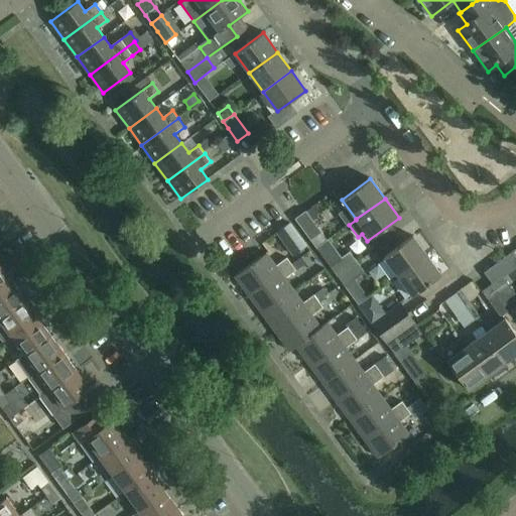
[(307,245),(290,222),(276,233),(293,256),(307,245)]
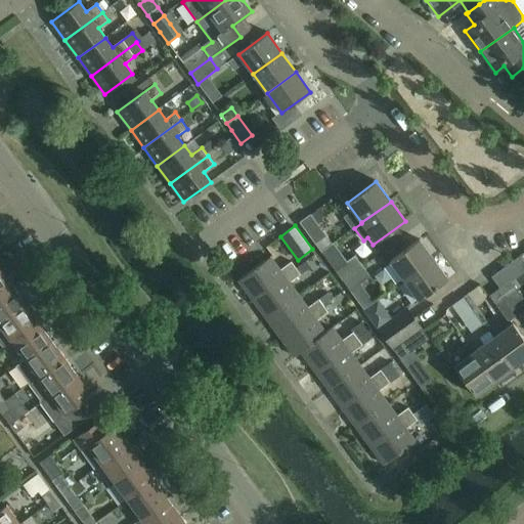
[(321,230),(311,238),(321,252),(332,245),(321,230)]
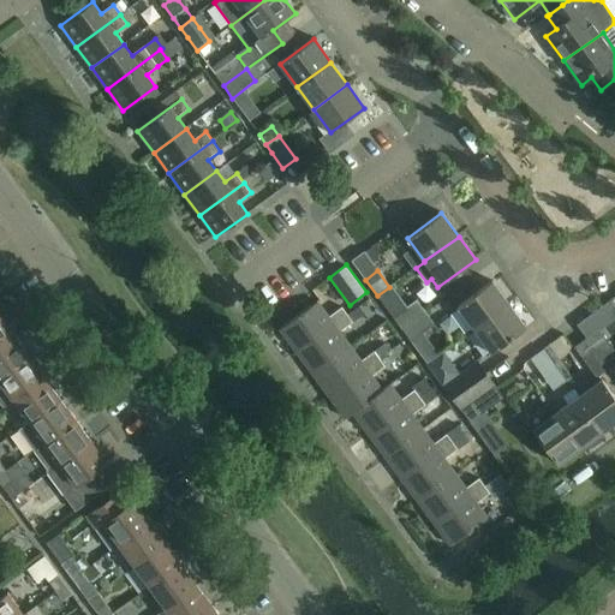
[(475,329),(508,305),(491,281),(458,306),(475,329)]
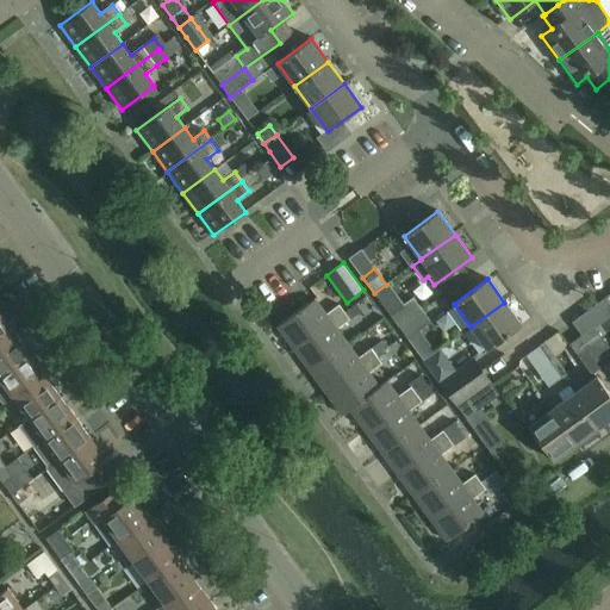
[(599,324),(609,317),(609,309),(603,297),(589,305),(599,324)]
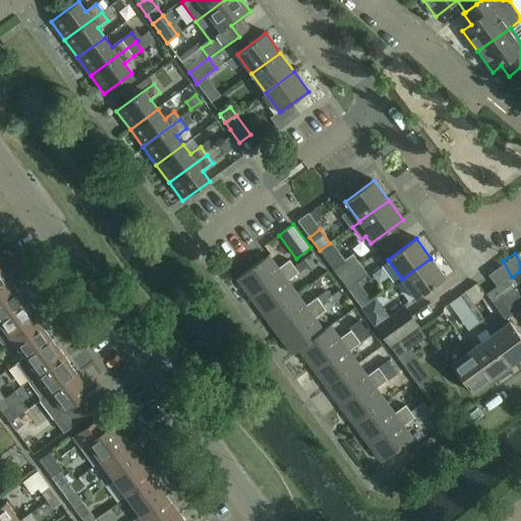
[(341,280),(360,265),(353,254),(333,270),(341,280)]
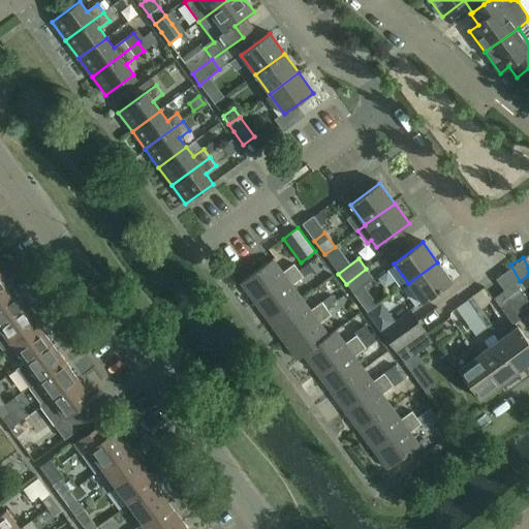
[(255,303),(299,271),(293,265),(282,273),(273,259),(241,283),(255,303)]
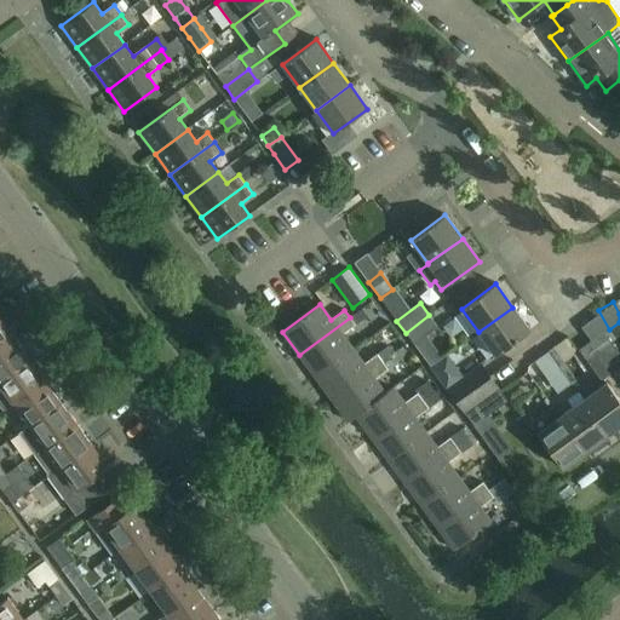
[(512,308),(478,332),(495,356),(530,331),(512,308)]
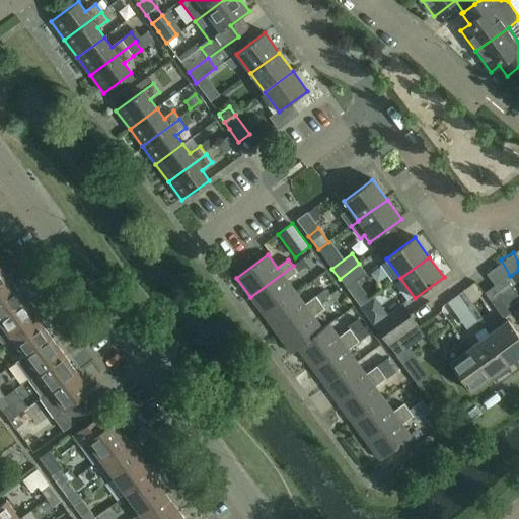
[(293,267),(293,266),(250,297),(264,316),(295,293),(287,280),(307,265),(303,258),(293,267)]
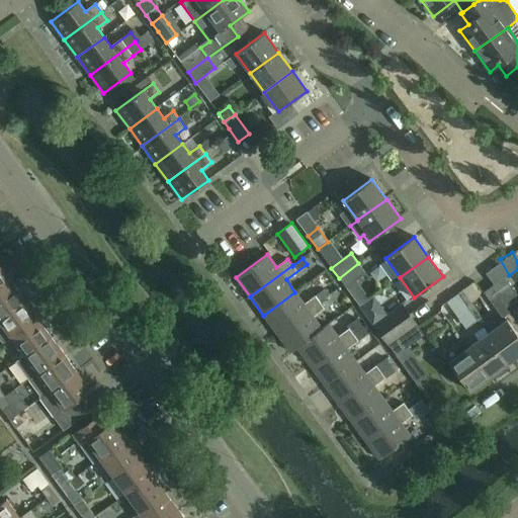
[(365,273),(358,263),(339,278),(346,288),(365,273)]
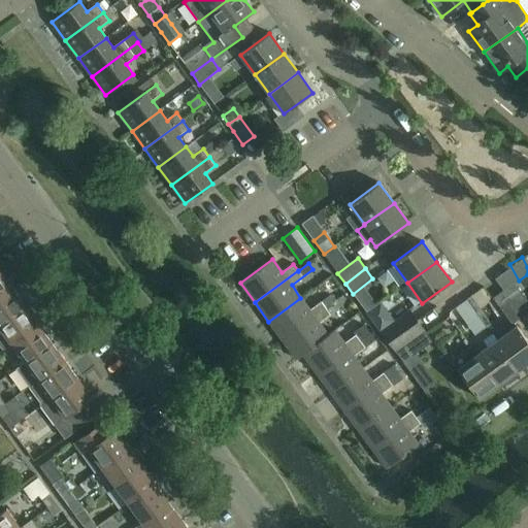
[(0,272),(0,297),(11,289),(0,272)]
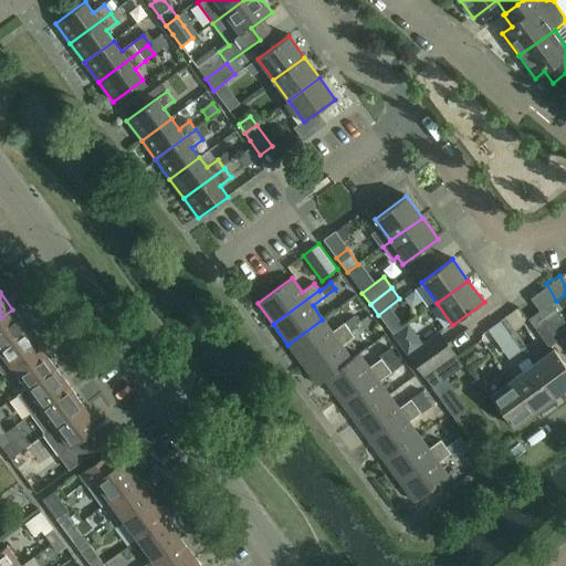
[(501,314),(513,327),(526,316),(514,302),(501,314)]
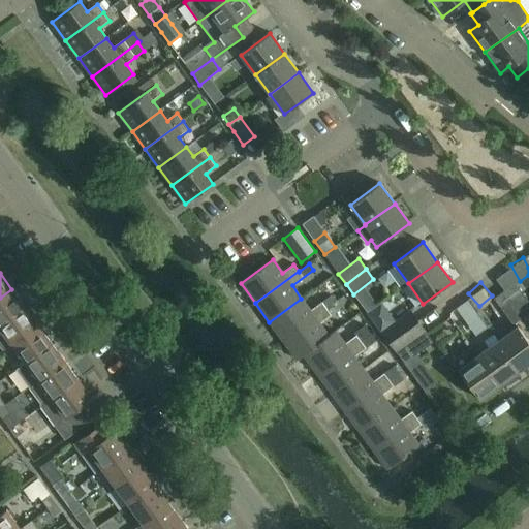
[(528,312),(528,303),(515,284),(504,291),(524,317),(528,312)]
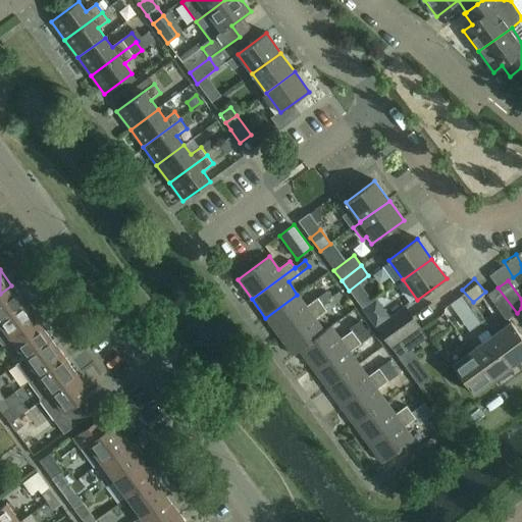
[(0,321),(24,304),(11,285),(0,294),(0,321)]
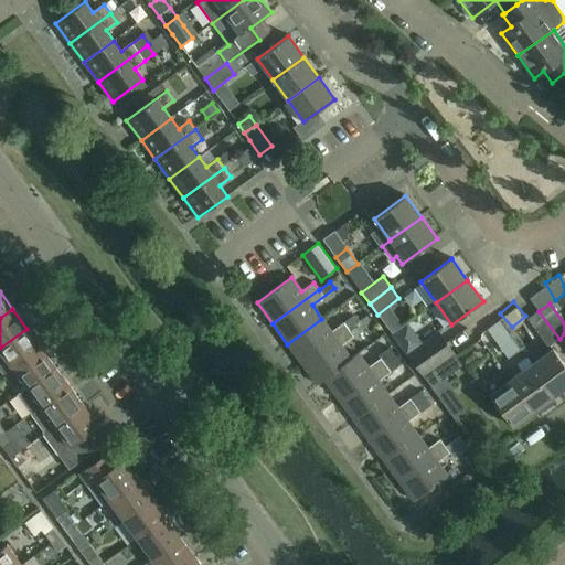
[(539,311),(528,319),(548,347),(560,339),(539,311)]
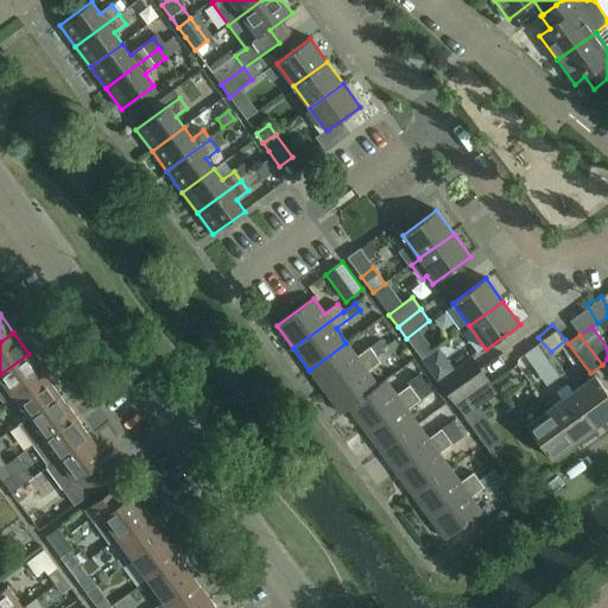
[(356,358),(346,343),(309,371),(325,392),(375,355),(387,346),(382,339),(356,358)]
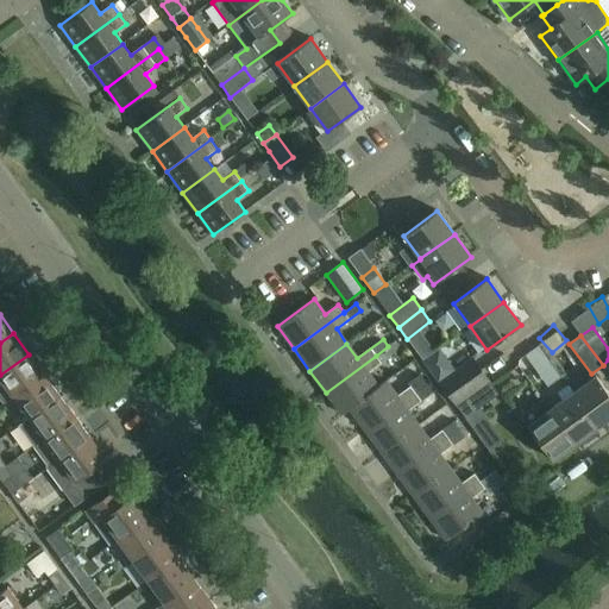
[(547,358),(539,346),(527,355),(535,366),(547,358)]
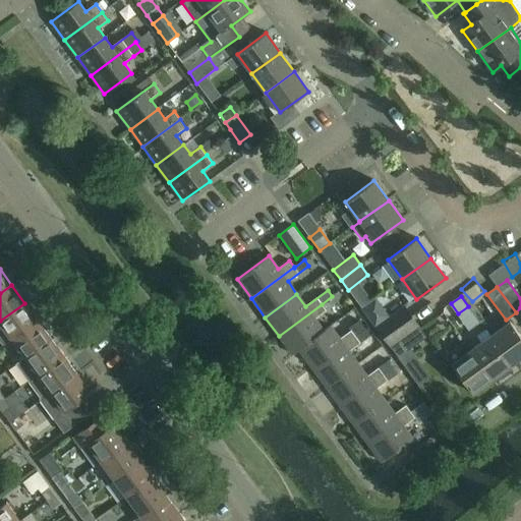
[(11,340),(38,321),(24,303),(0,321),(0,339),(4,345),(11,340)]
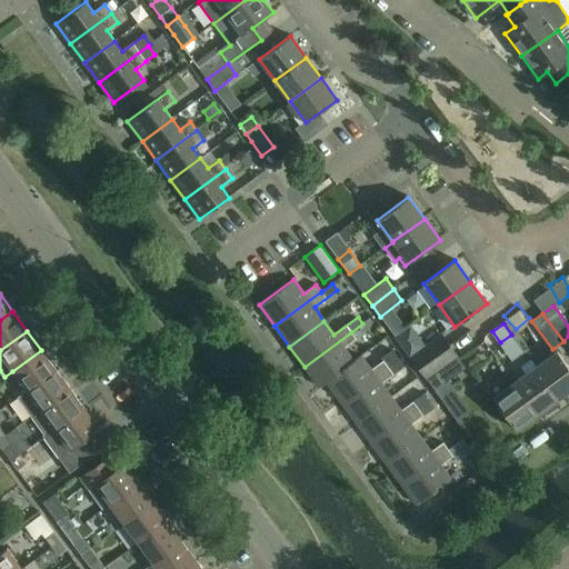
[(356,339),(351,332),(305,367),(319,387),(361,357),(360,356),(353,361),(343,348),(356,339)]
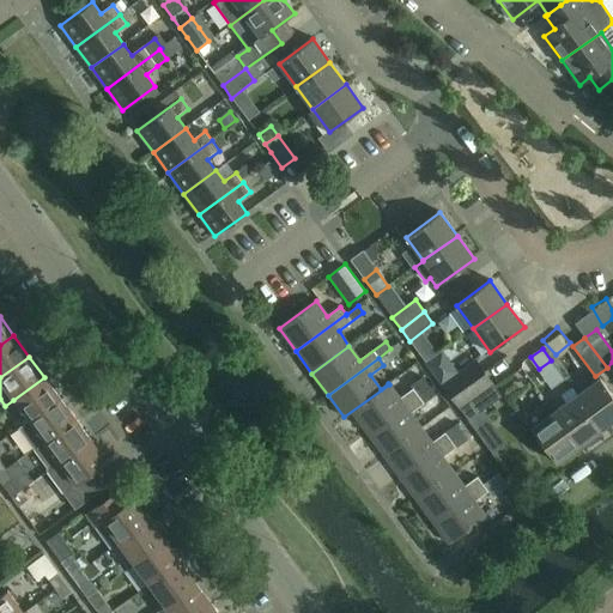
[(451,398),(484,372),(475,360),(442,386),(451,398)]
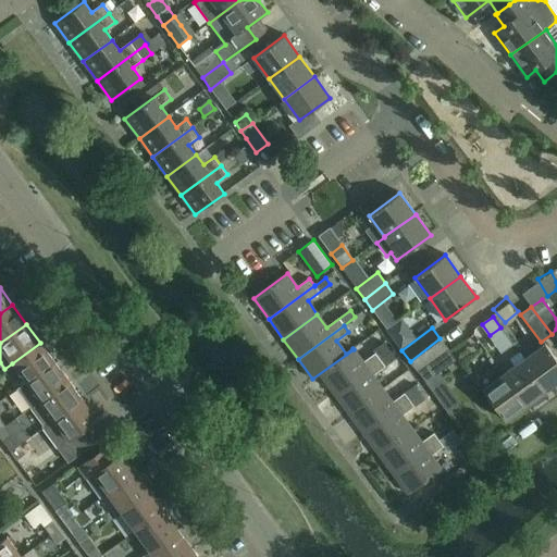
[(447,349),(440,338),(410,361),(418,372),(426,366),(436,358),(447,349)]
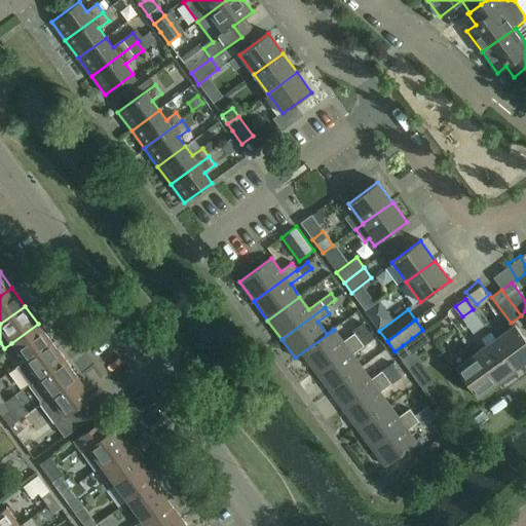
[(51,341),(38,324),(11,343),(25,361),(51,341)]
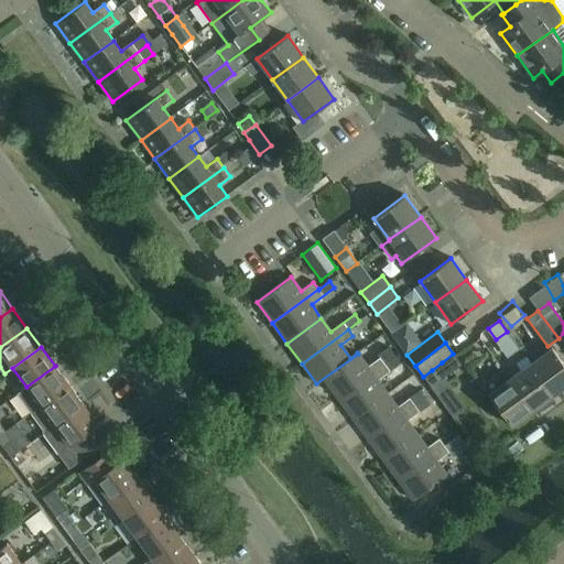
[(358,354),(316,383),(317,384),(324,379),(338,399),(384,365),(396,357),(389,347),(378,356),(379,358),(368,367),(358,354)]
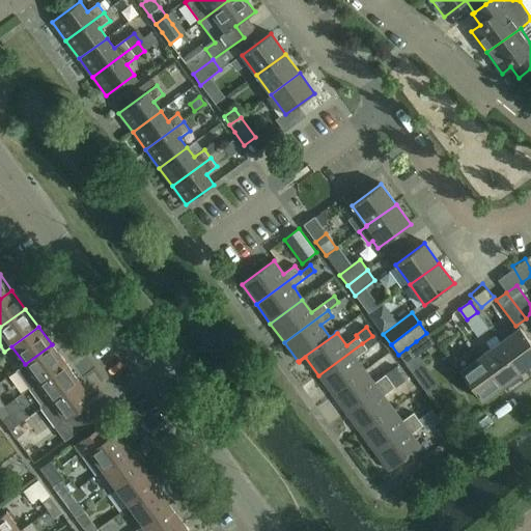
[(530,343),(520,328),(500,342),(521,372),(530,364),(530,343)]
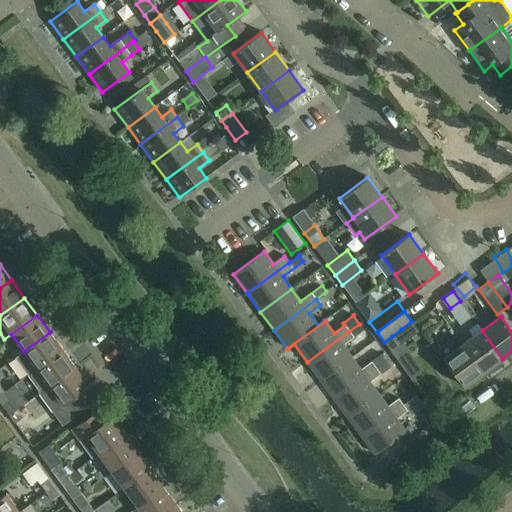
[(349,331),(307,362),(321,380),(352,358),(343,345),(364,330),(359,324),(350,331),(349,331)]
